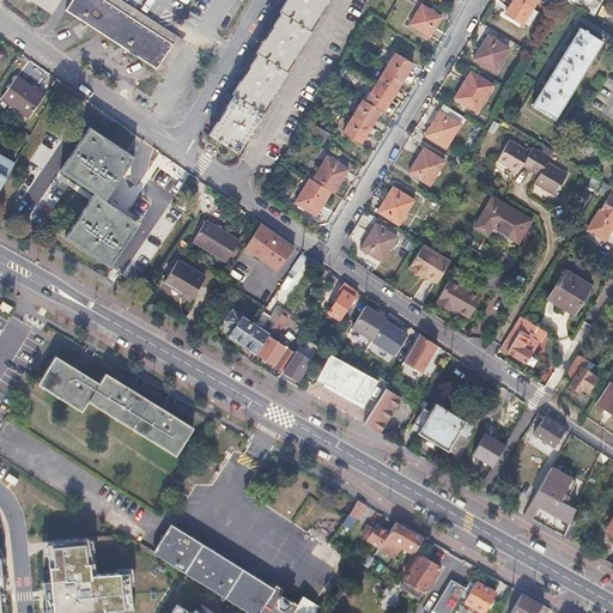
[(31,0),(52,13),(59,0),(31,0)]
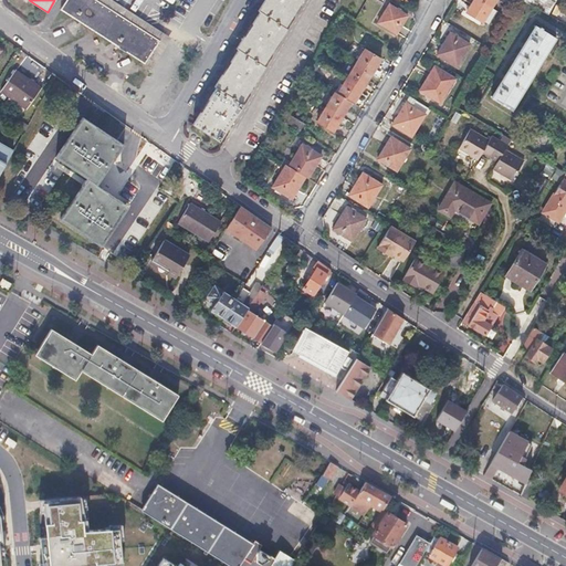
[(145,63),(160,40),(98,0),(69,0),(63,9),(145,63)]
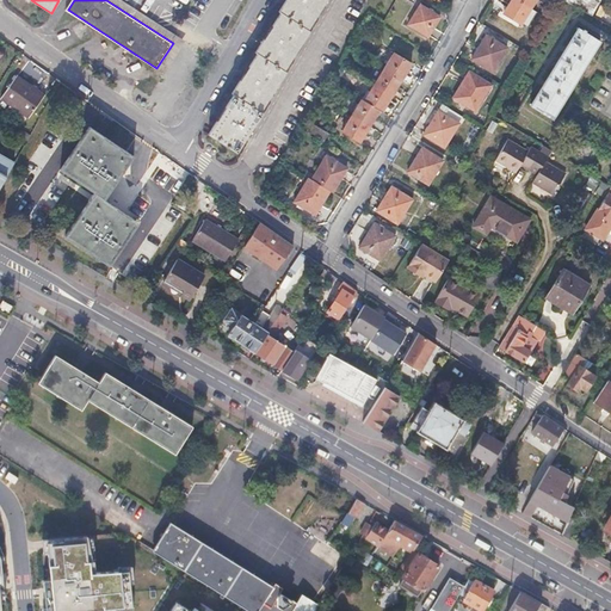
[(208,135),(238,153),(263,113),(261,112),(287,72),(285,71),(310,31),(309,30),(327,0),(287,0),(279,11),(281,12),(255,51),(258,53),(232,94),(233,96),(208,135)]
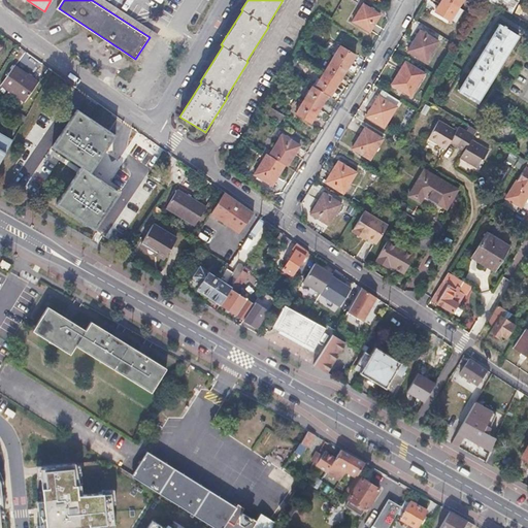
[(440,0),(435,10),(451,20),(462,0),(440,0)]
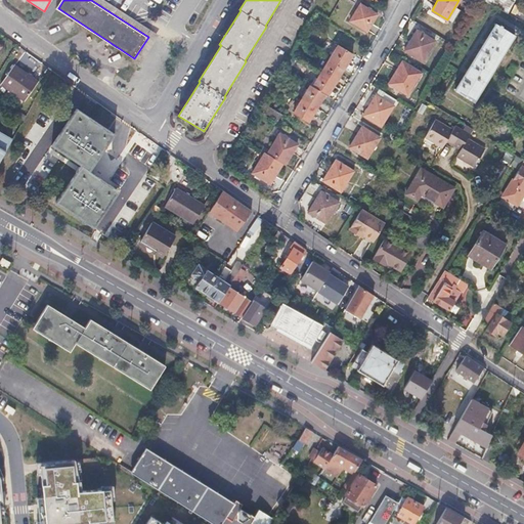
[(515,0),(485,0),(510,13),(517,1),(515,0)]
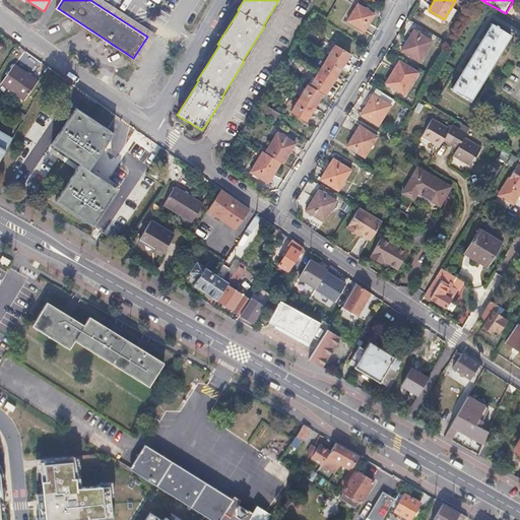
[(348,22),(365,31),(375,15),(359,5),(348,22)]
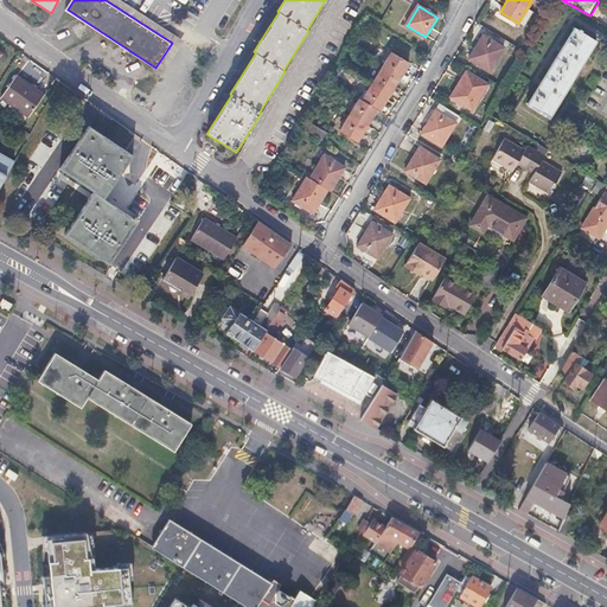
[(179,24),(172,33),(205,56),(212,45),(179,24)]
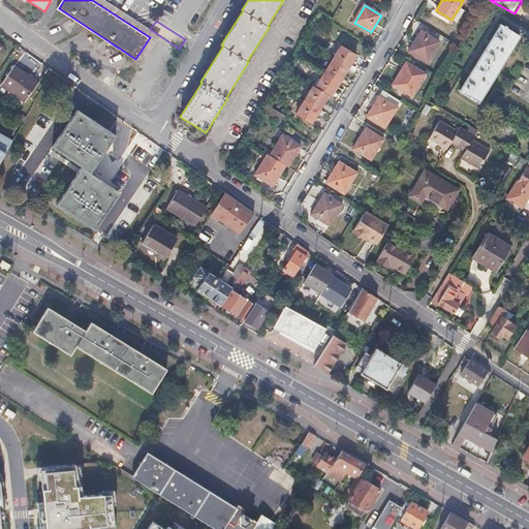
[(460,90),(478,101),(520,34),(501,23),(460,90)]
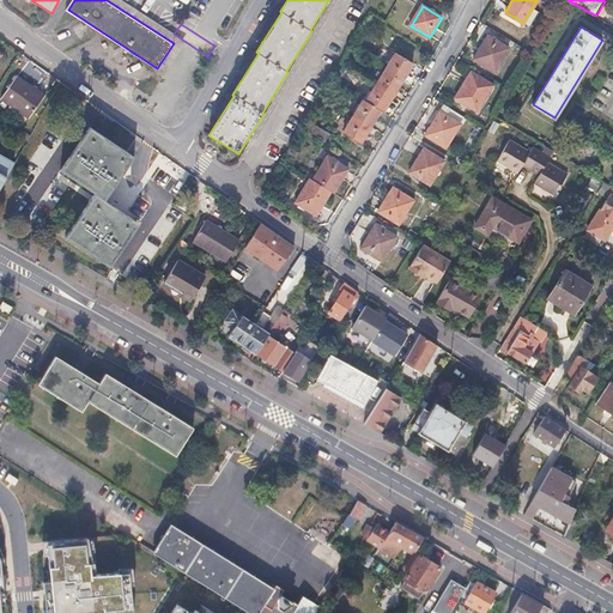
[(474,60),(495,72),(509,48),(489,35),(474,60)]
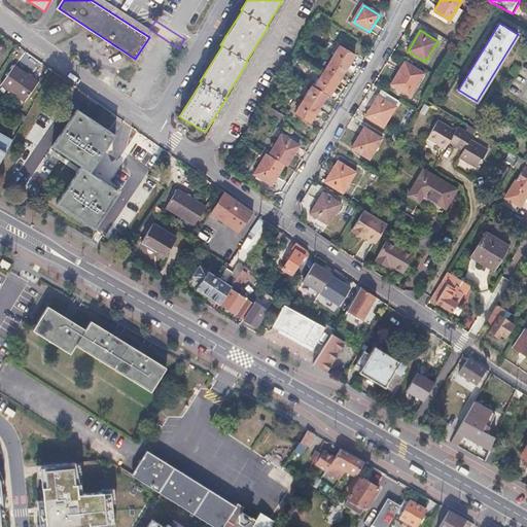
[(327,96),(353,55),(339,46),(313,88),(311,86),(295,112),(309,121),(325,95),(327,96)]
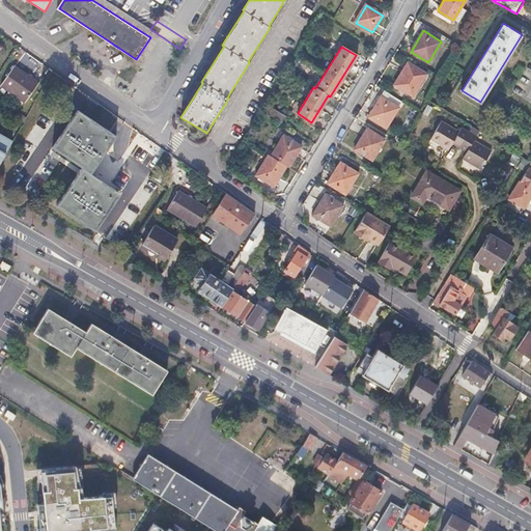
[(393,83),(412,93),(425,72),(407,60),(393,83)]
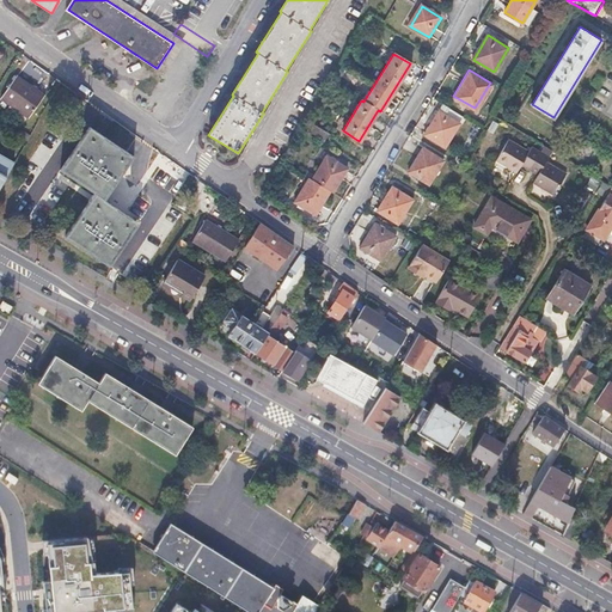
[(8,103),(19,110),(14,116),(22,122),(26,115),(28,116),(43,95),(16,75),(0,97),(8,103)]
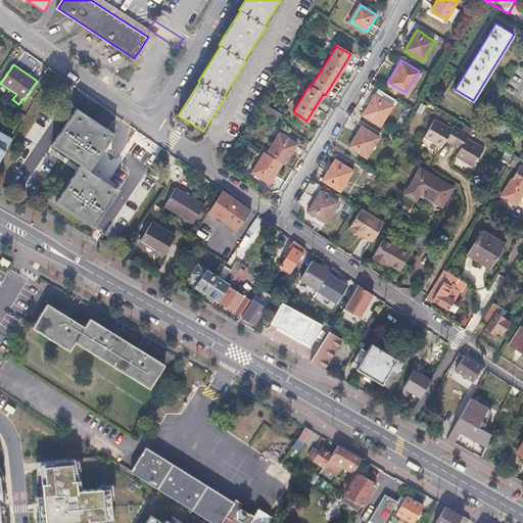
[(4,93),(12,99),(16,94),(7,88),(4,93)]
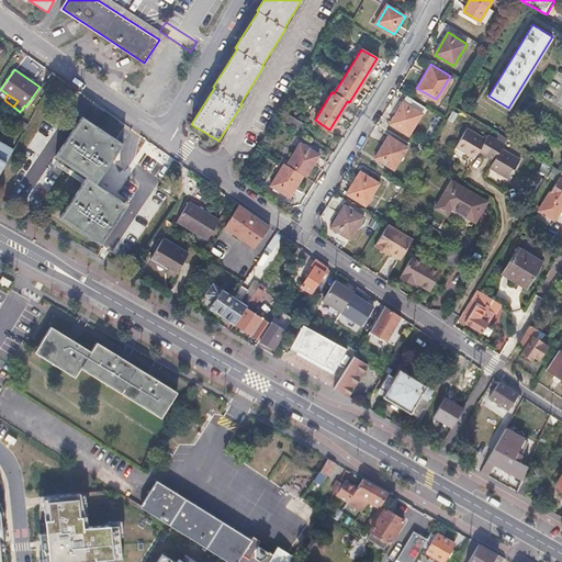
[(407,96),(404,100),(423,112),(426,107),(407,96)]
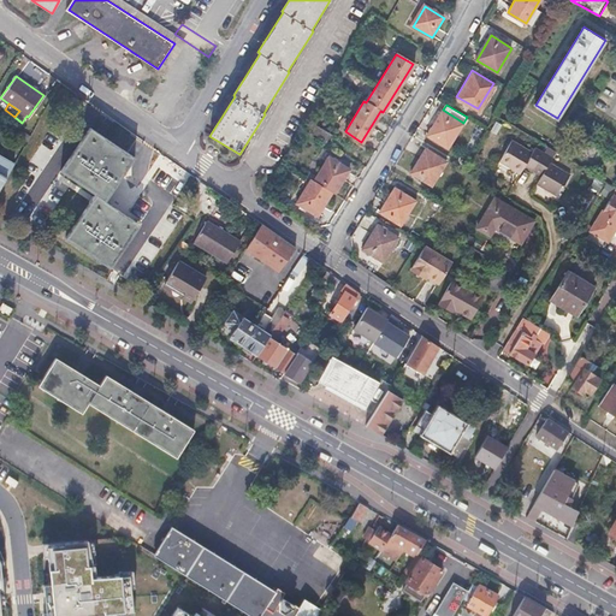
[(463,123),(443,110),(427,136),(449,148),(463,123)]
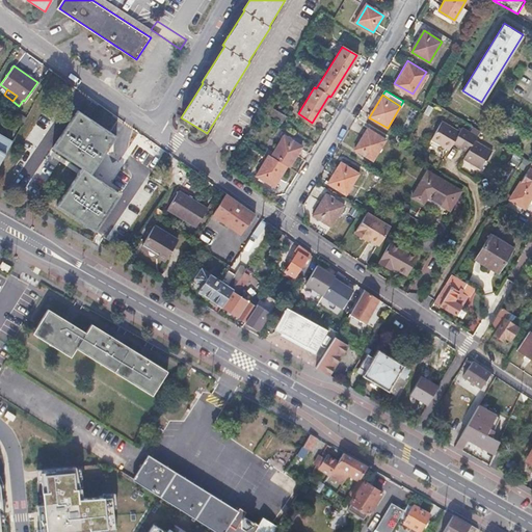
[(428,105),(423,111),(429,115),(433,109),(428,105)]
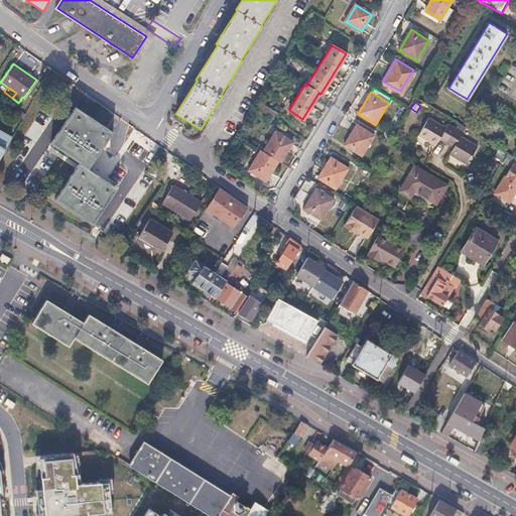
[(112,132),(77,107),(50,142),(78,162),(53,196),(92,224),(117,187),(88,166),(112,132)]
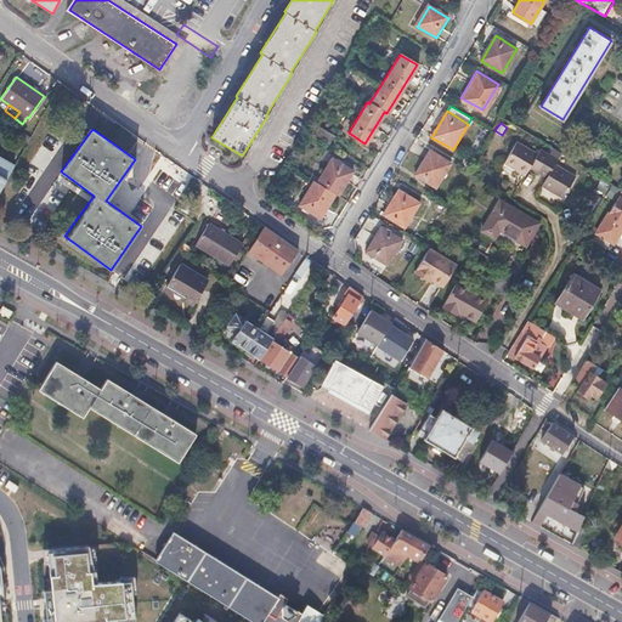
[(16,136),(27,143),(30,137),(21,130),(16,136)]
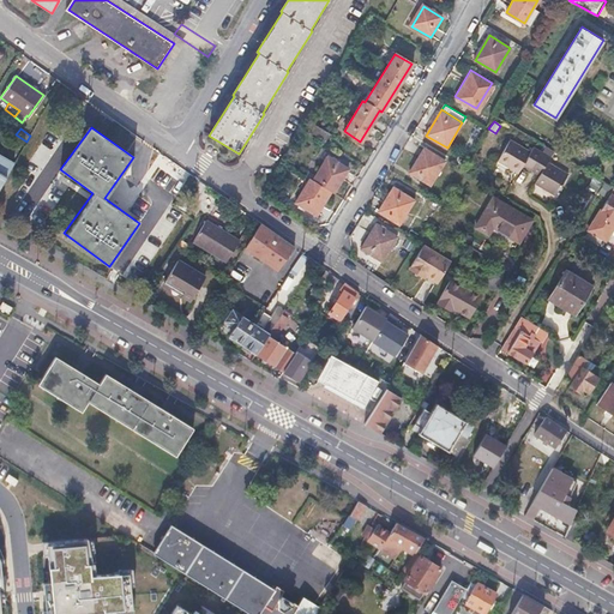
[(523,160),(540,169),(537,173),(533,181),(553,193),(555,188),(552,186),(561,169),(546,160),(549,156),(552,150),(543,144),(540,150),(531,145),(529,150),(509,138),(495,158),(517,170),(522,163),(523,160)]
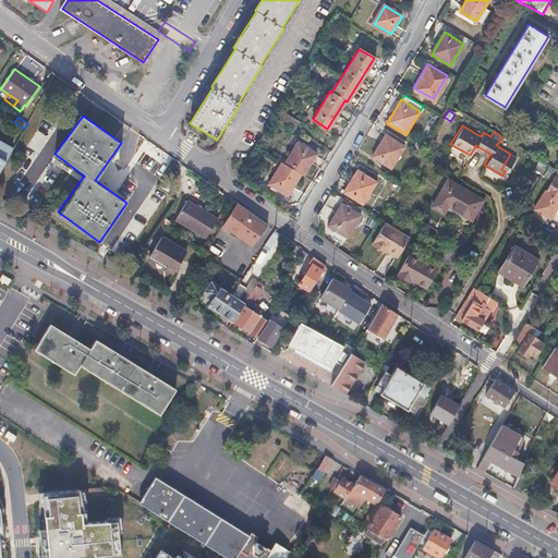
[(372,157),(391,168),(405,145),(386,134),(372,157)]
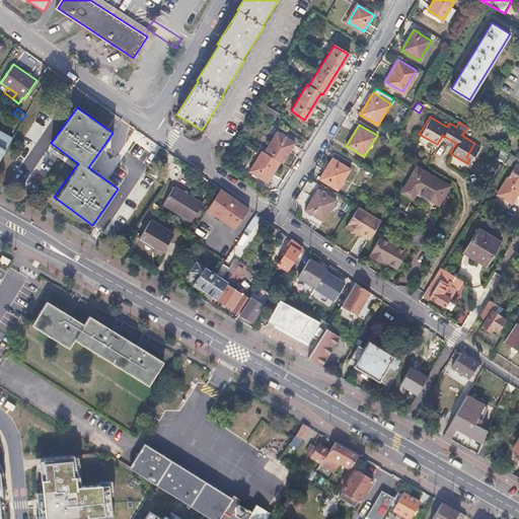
[(0,156),(11,138),(0,130),(0,156)]
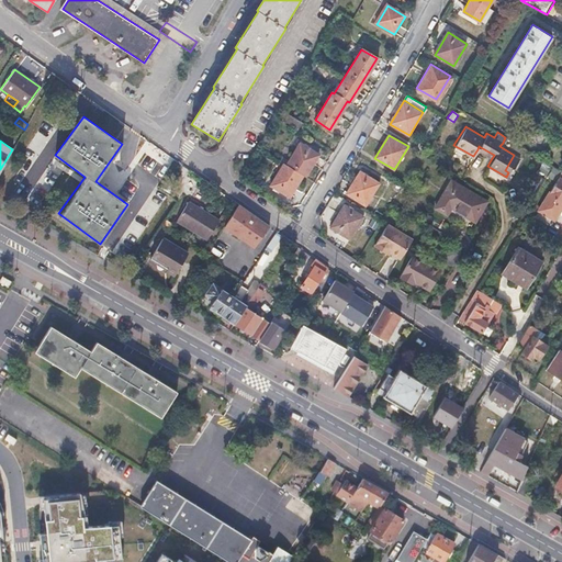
[(269,187),(288,199),(302,176),(304,178),(317,155),(299,144),(287,163),(280,158),(278,161),(282,165),(269,187)]
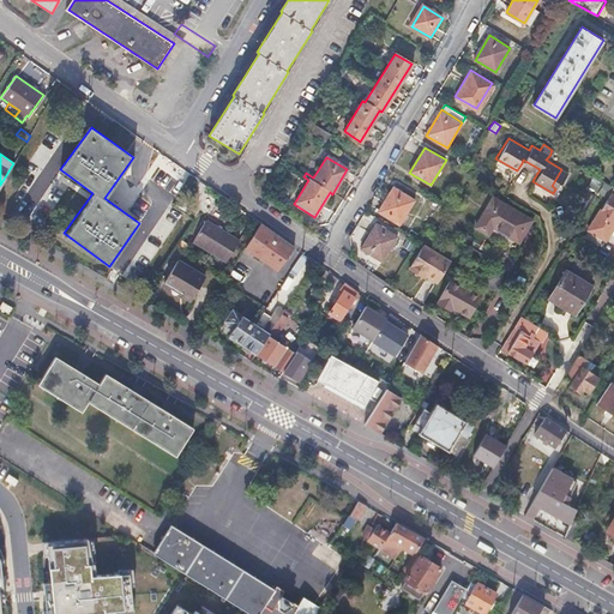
[(540,169),(523,160),(522,163),(537,173),(540,169)]
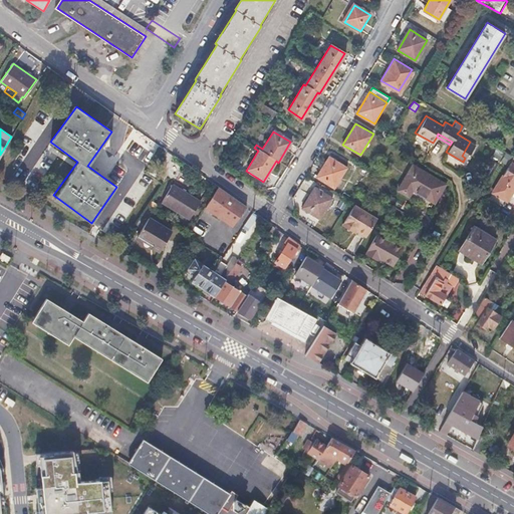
[(470,142),(462,156),(465,158),(474,145),(470,142)]
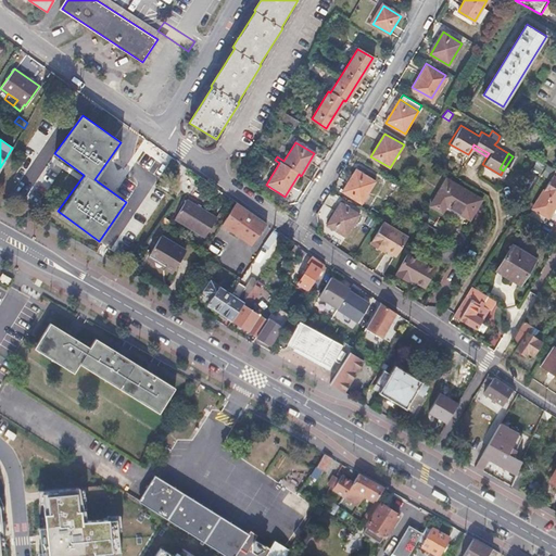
[(530,167),(538,172),(542,162),(535,158),(530,167)]
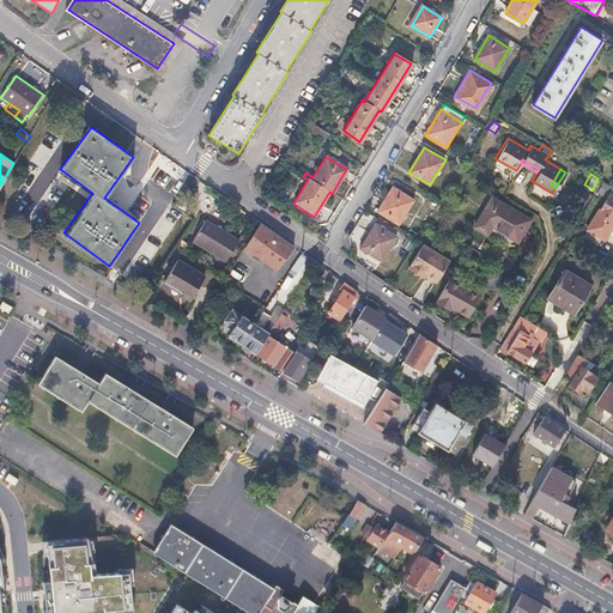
[(376,211),(398,224),(412,199),(392,187),(376,211)]
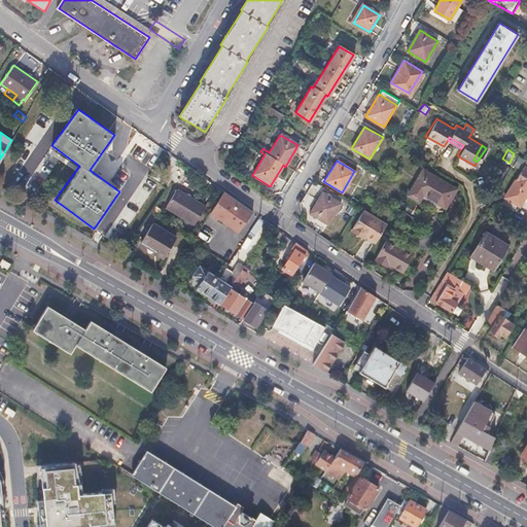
[(508,167),(504,165),(498,175),(502,177),(508,167)]
